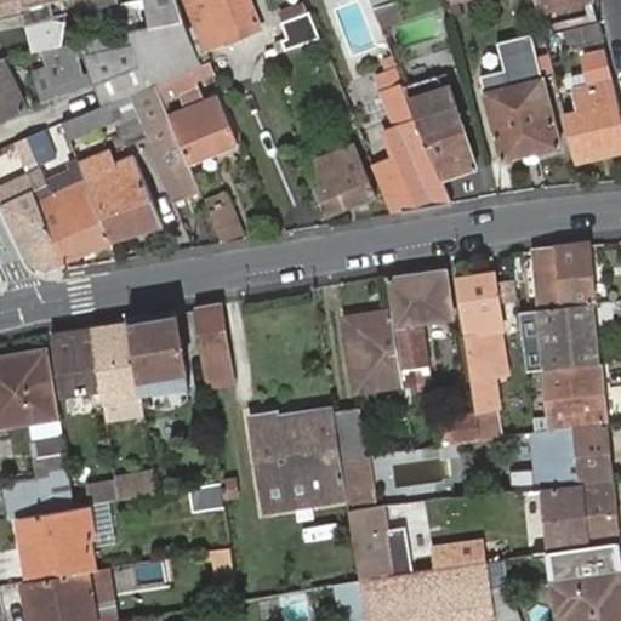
[(0,0),(0,18),(23,13),(27,24),(56,18),(51,1),(57,0),(0,0)]
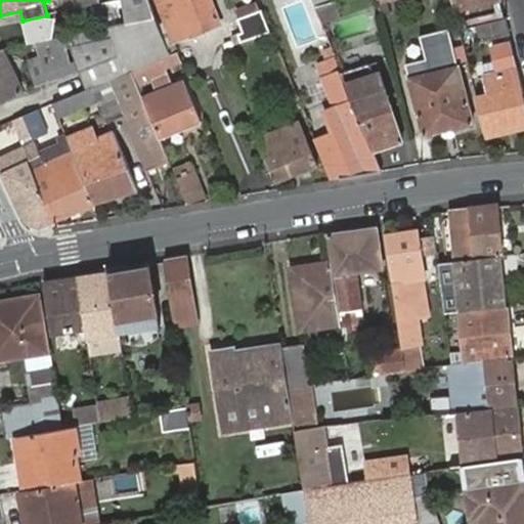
[(99,0),(48,0),(43,1),(47,15),(97,4),(100,3),(99,0)]
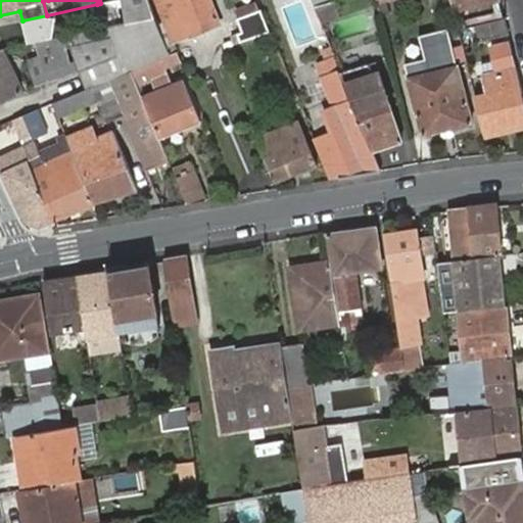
[(148,0),(99,0),(100,3),(97,4),(102,28),(154,15),(148,0)]
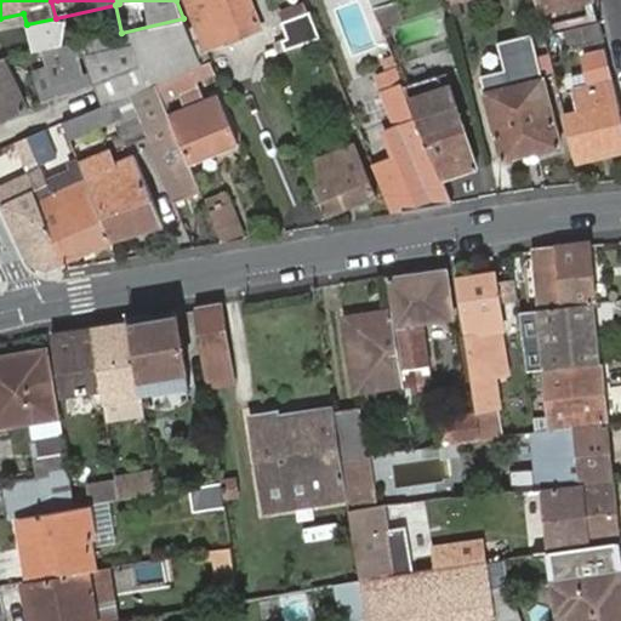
[(262,26),(250,0),(187,0),(206,46),(262,26)]
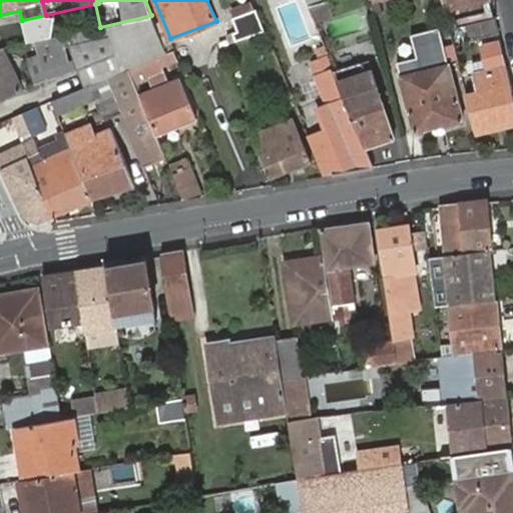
[(315,20),(333,15),(326,0),(321,0),(318,1),(308,3),(315,20)]
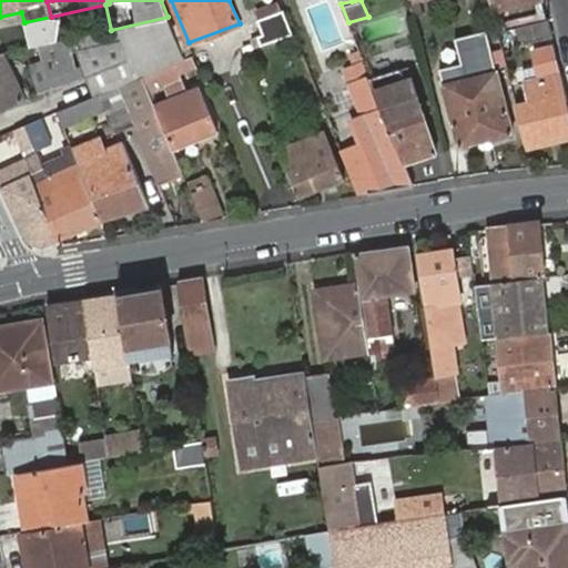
[(487,0),(490,11),(538,0),(487,0)]
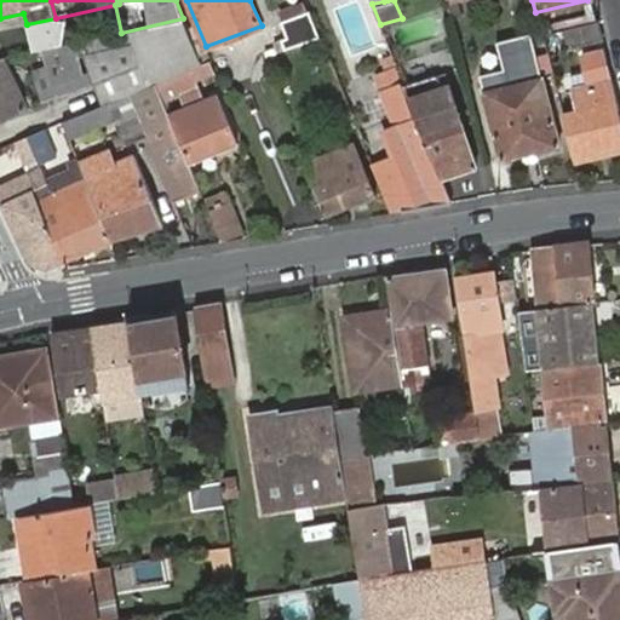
[(319,35),(310,13),(282,26),(290,46),(319,35)]
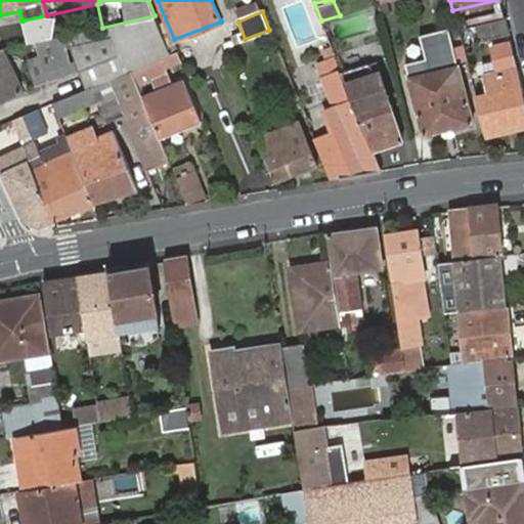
[(88,89),(110,80),(131,71),(169,54),(155,15),(102,28),(70,35),(72,49),(80,71),(88,89)]
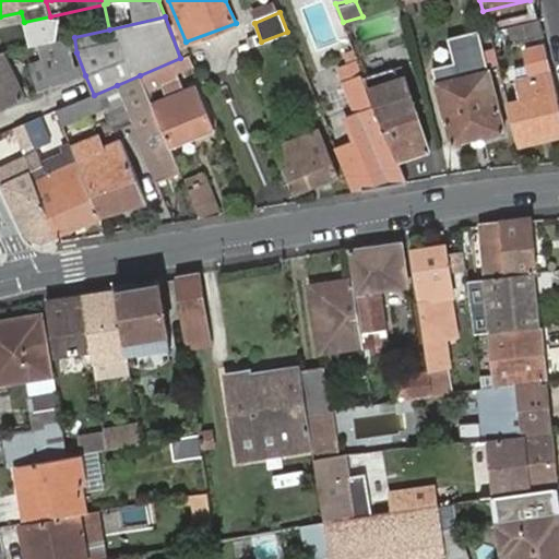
[(538,20),(488,32),(492,47),(543,35),(538,20)]
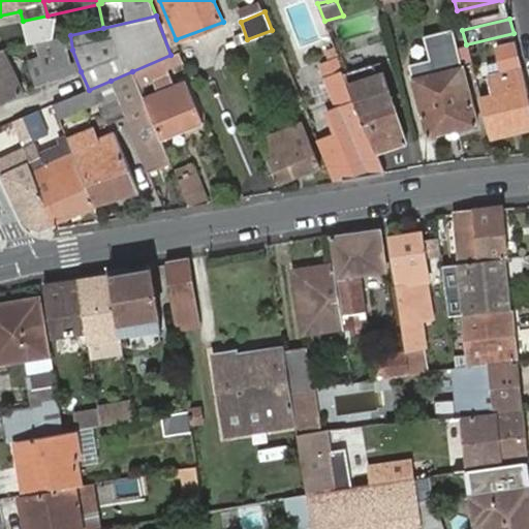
[(70,35),(32,44),(38,60),(27,65),(36,89),(81,71),(72,50),(70,35)]
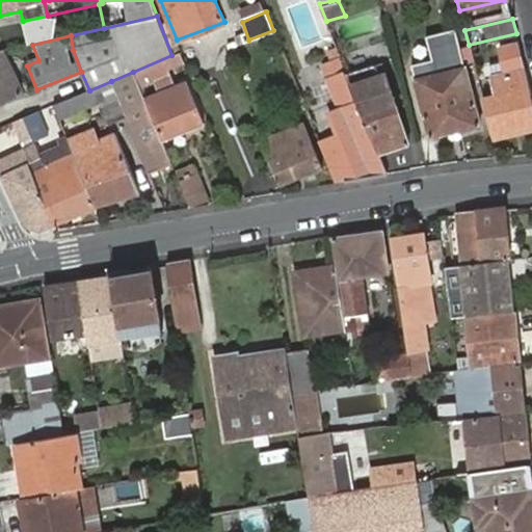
[(482,99),(493,138),(531,129),(531,96),(519,43),(499,48),(502,63),(490,67),(493,77),(490,79),(495,96),(489,97),(482,99)]
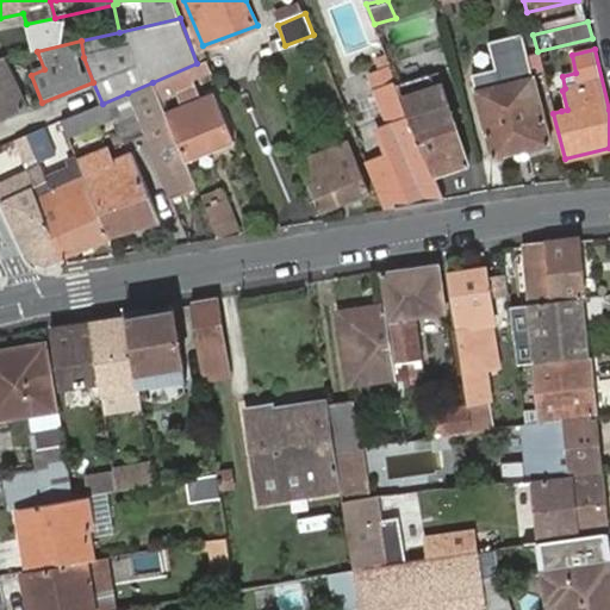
[(197,63),(153,82),(160,98),(176,92),(181,105),(166,112),(185,159),(232,141),(213,92),(198,98),(190,78),(211,69),(206,58),(197,63)]
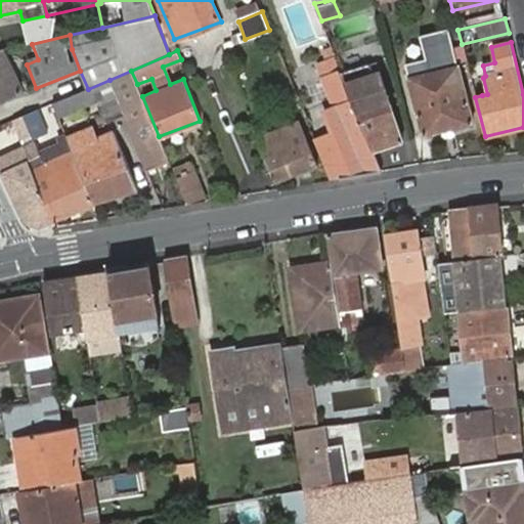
[(323,136),(340,177),(381,170),(373,149),(357,111),(342,72),(334,51),(330,53),(332,58),(320,62),(337,104),(326,108),(336,132),(323,136)]
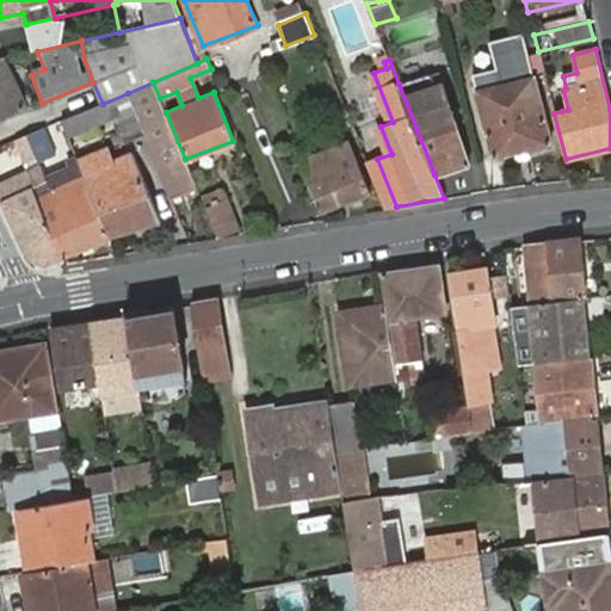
[(0,118),(24,110),(0,62),(0,118)]
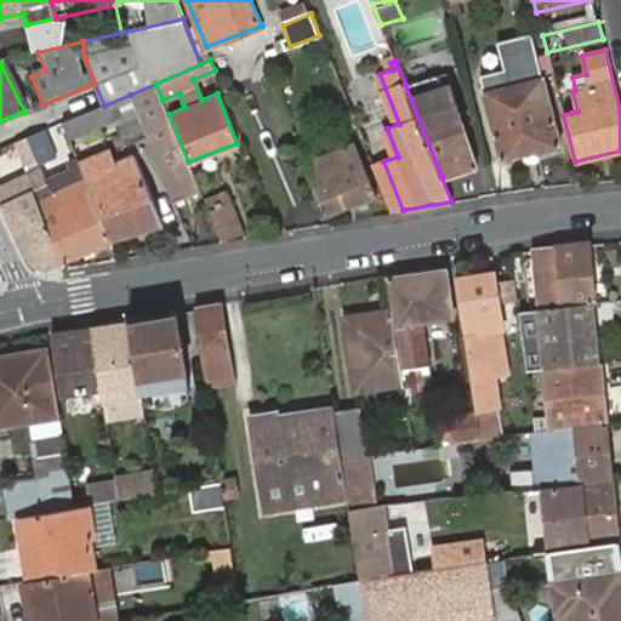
[(483,83),(501,160),(559,146),(539,68),(483,83)]
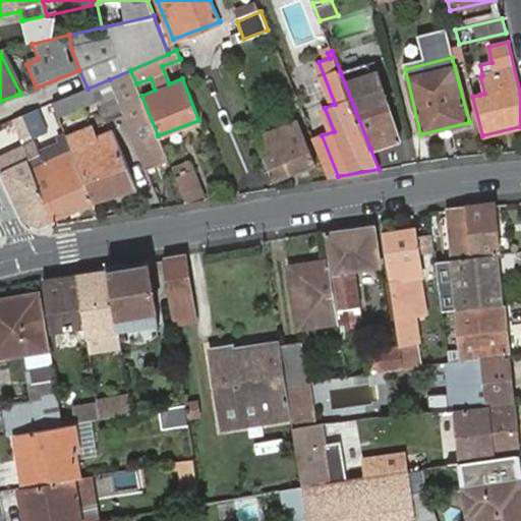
[(365,63),(340,71),(355,110),(370,149),(400,139),(377,72),(370,74),(365,63)]
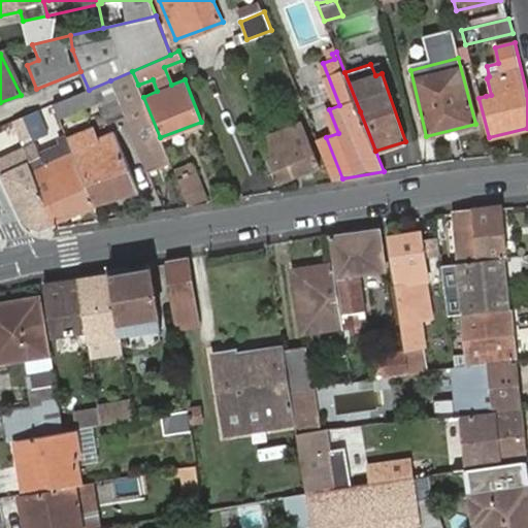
[(110,80),(125,114),(147,168),(169,159),(160,137),(143,97),(138,85),(132,71),(110,80)]
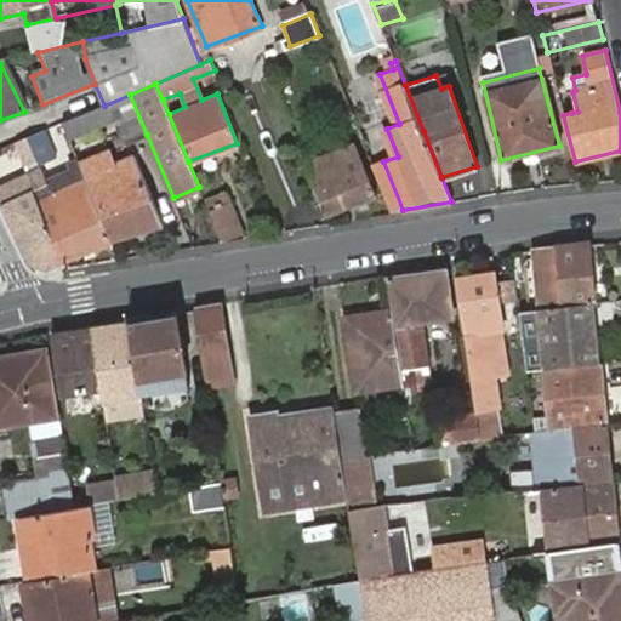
[(558,95),(563,115),(571,113),(567,92),(558,95)]
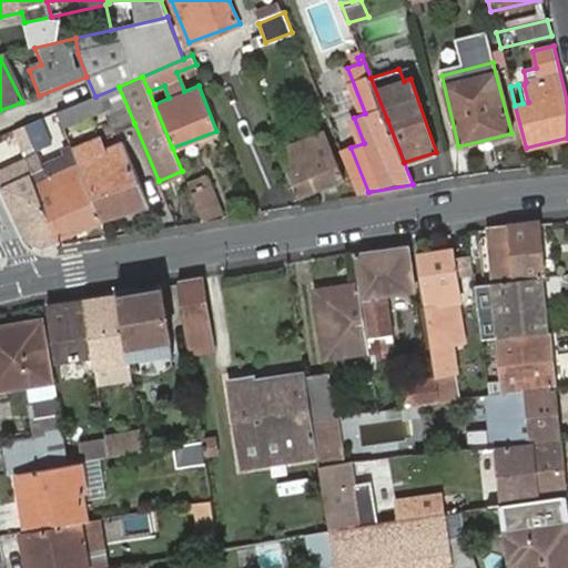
[(114,131),(134,123),(119,87),(95,97),(58,112),(63,127),(104,110),(114,131)]
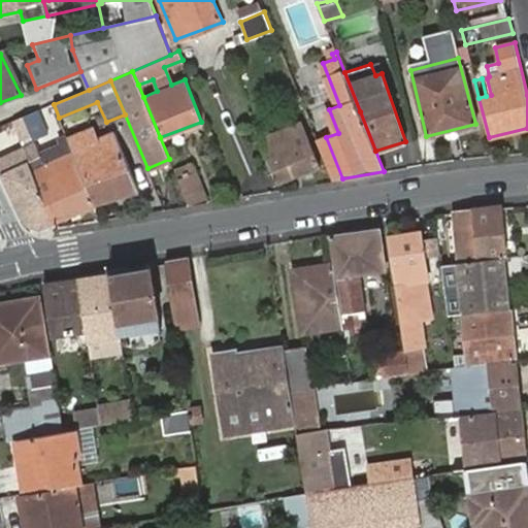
[(48,135),(38,111),(25,118),(35,140),(48,135)]
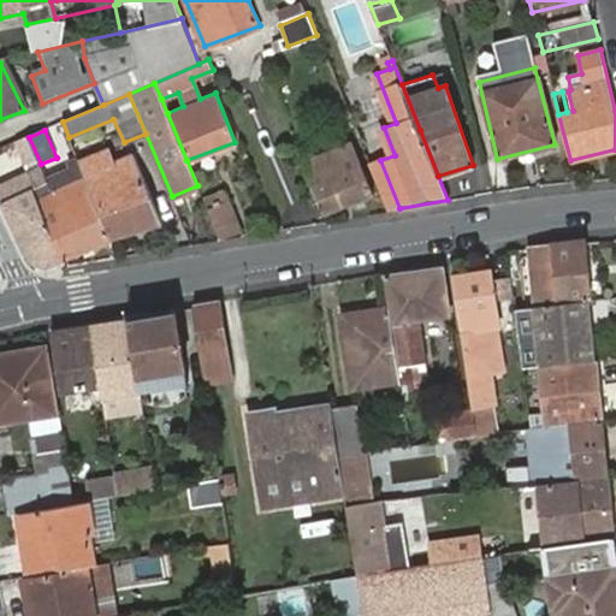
[(41,164),(29,137),(19,141),(33,167),(41,165),(41,164)]
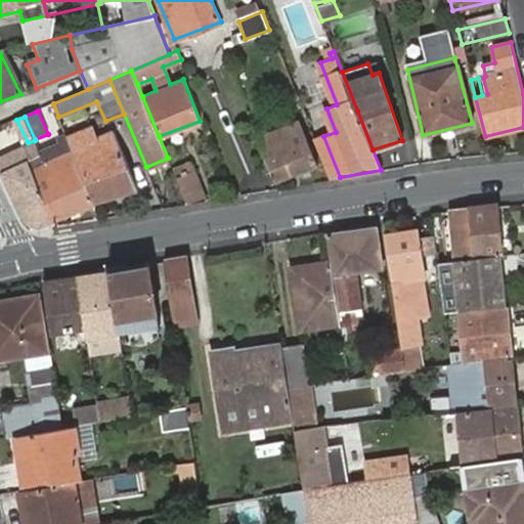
[(277,140),(303,130),(299,120),(273,129),(277,140)]
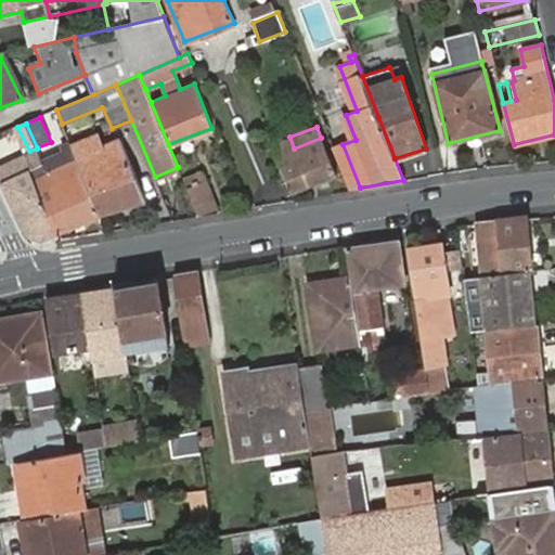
[(97,137),(72,147),(73,152),(99,215),(146,201),(120,139),(102,146),(97,137)]
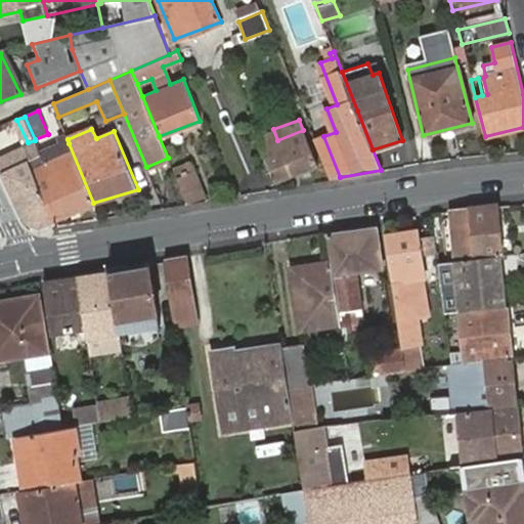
[(273,129),(257,135),(275,182),(317,165),(303,130),(277,140),(273,129)]
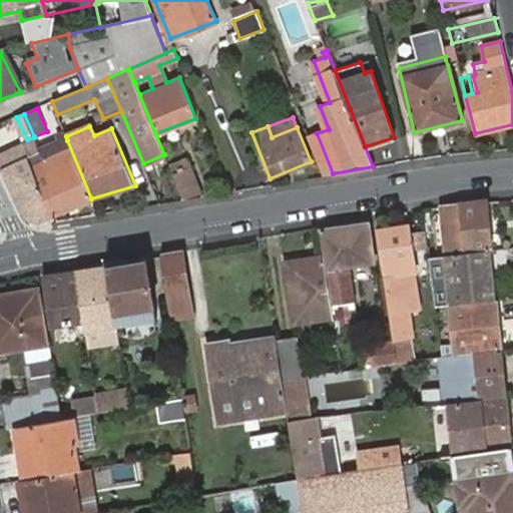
[(317,133),(308,137),(323,175),(333,173),(317,133)]
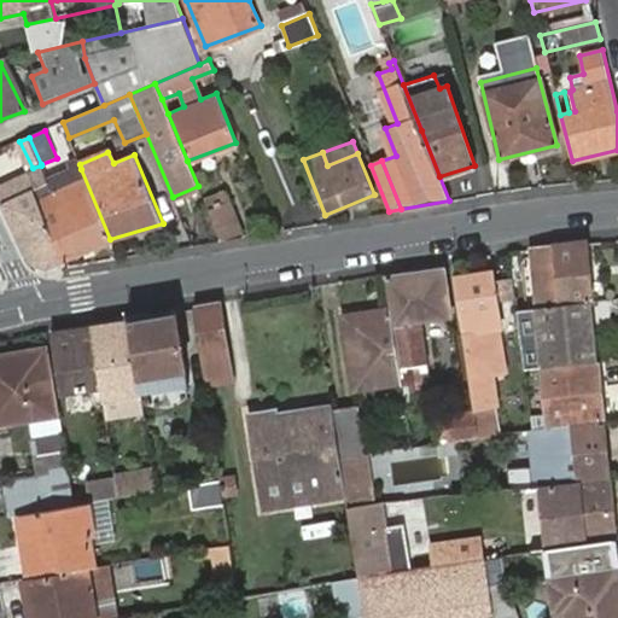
[(46,266),(63,258),(33,192),(50,185),(48,182),(42,168),(0,186),(0,196),(31,260),(46,266)]
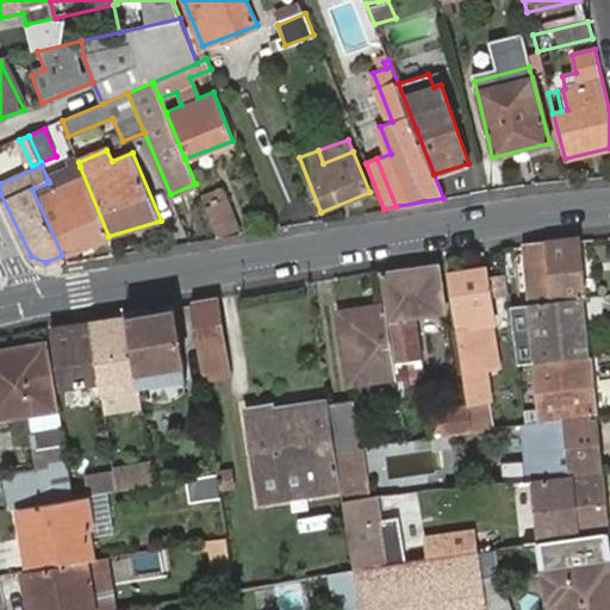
[(32,190),(62,255),(109,236),(80,167),(48,180),(49,182),(32,190)]
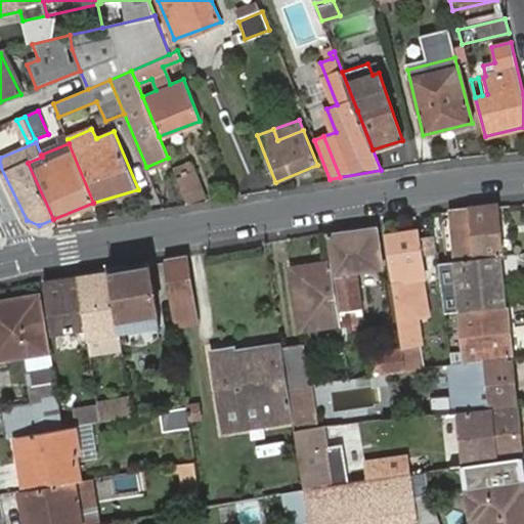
[(188,164),(173,170),(175,176),(191,170),(188,164)]
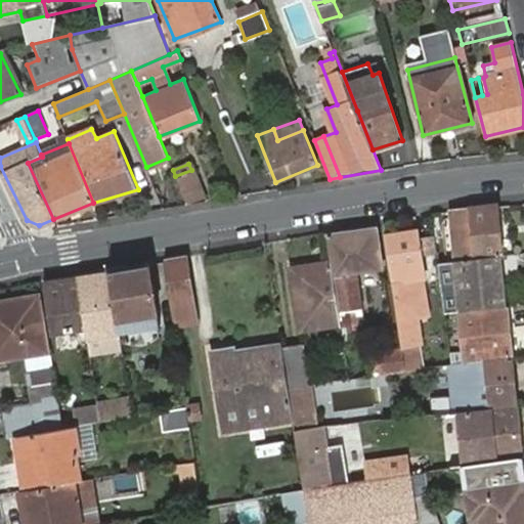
[(175,176),(187,204),(205,201),(191,170),(175,176)]
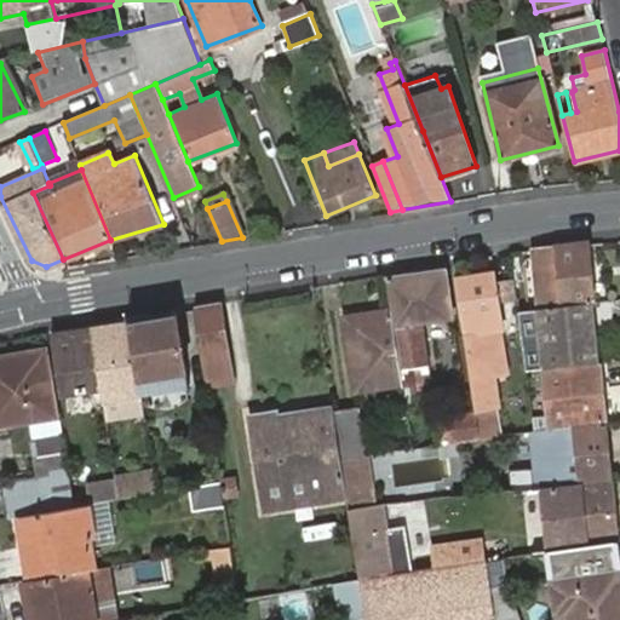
[(541,308),(595,304),(590,246),(589,244),(534,250),(537,260),(541,308)]
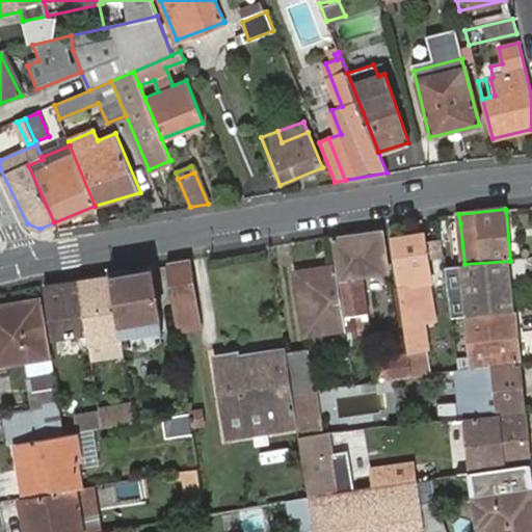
[(349,315),(368,312),(363,275),(390,271),(383,231),(337,238),(349,315)]
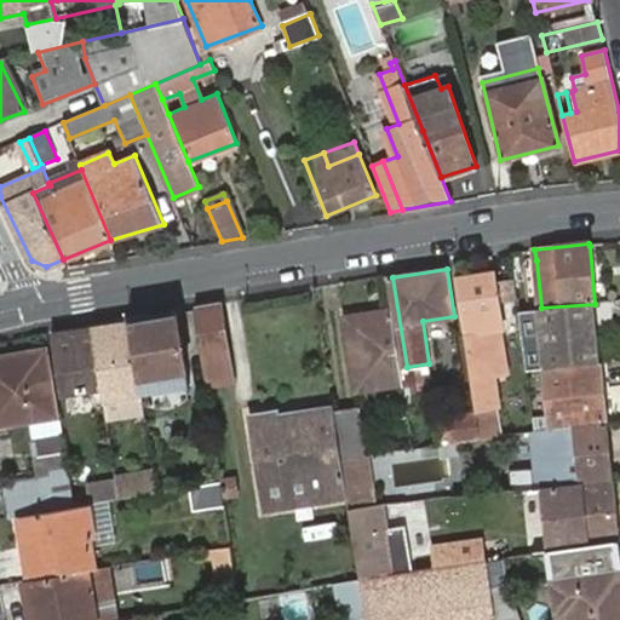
[(501,305),(521,303),(518,281),(499,283),(497,271),(458,276),(472,377),(493,374),(505,372),(499,329),(505,328),(504,321),(501,305)]
